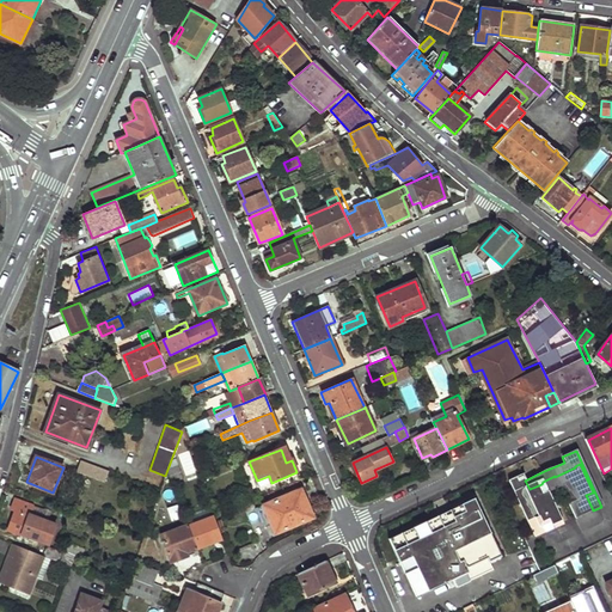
[(105,481),(109,470),(84,460),(79,471),(105,481)]
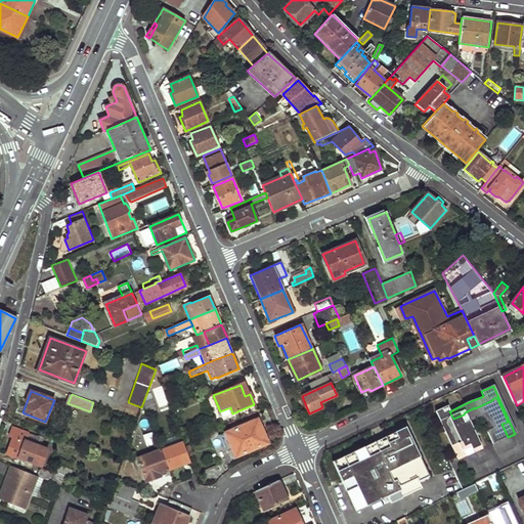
[(447,406),(435,411),(441,424),(442,423),(445,431),(444,432),(452,448),(456,450),(461,451),(464,448),(464,443),(456,427),(465,423),(478,417),(486,427),(488,430),(487,432),(492,444),(508,437),(501,424),(508,422),(496,397),(492,399),(492,400),(475,408),(475,407),(465,412),(464,415),(453,419),(449,411),(447,406)]
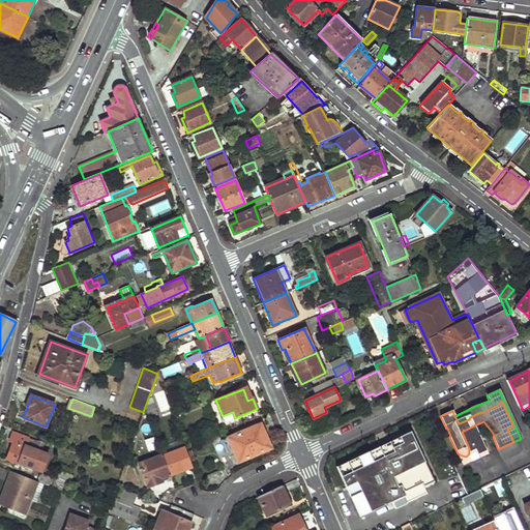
[(149,417),(158,413),(155,404),(146,407),(149,417)]
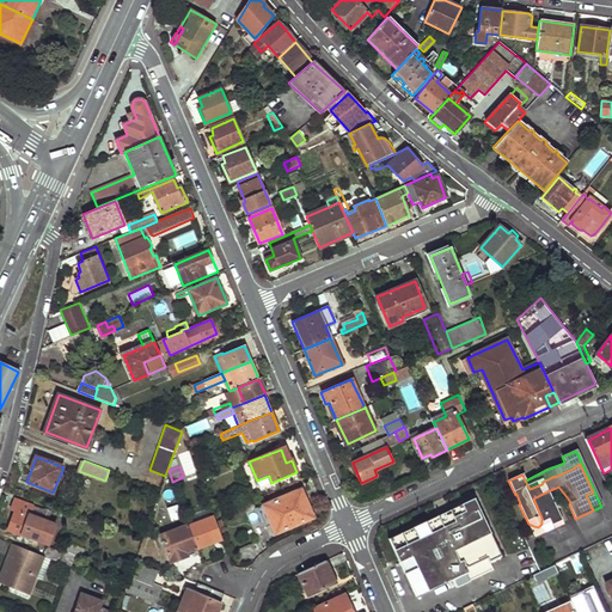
[(275,533),(313,518),(300,490),(263,505),(275,533)]
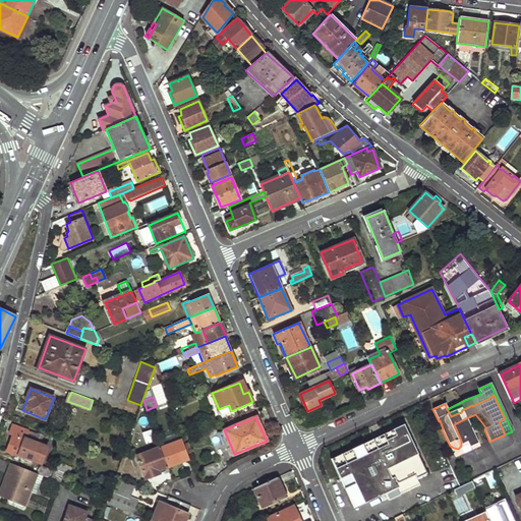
[(462,420),(454,424),(461,441),(461,446),(458,449),(454,448),(450,446),(455,458),(479,447),(473,433),(484,429),(485,427),(483,424),(466,432),(462,420)]
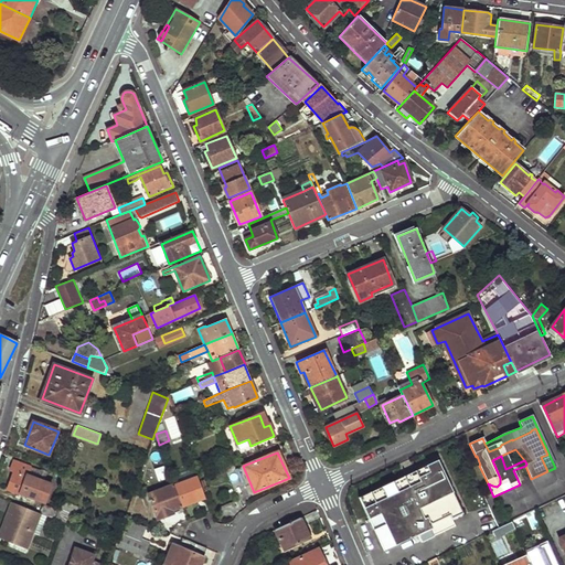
[(454,520),(464,514),(438,460),(429,465),(433,472),(432,473),(438,488),(452,516),(454,520)]
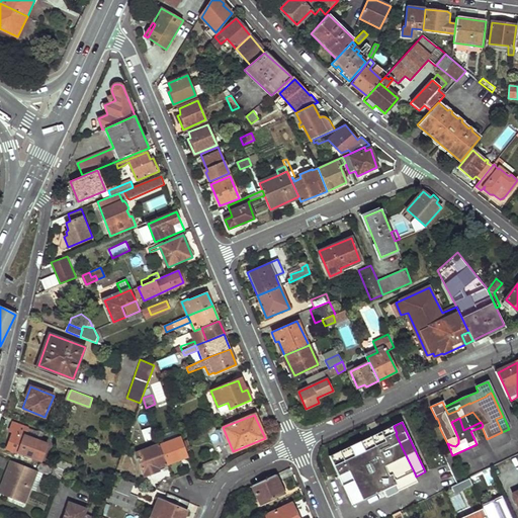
[(33,458),(39,442),(25,436),(27,429),(18,425),(15,432),(13,431),(7,448),(33,458)]
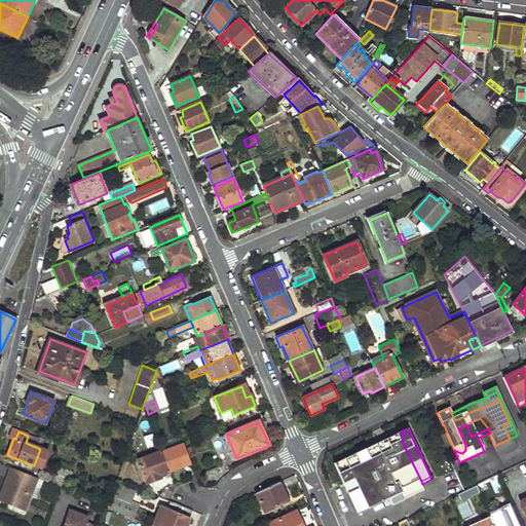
[(371,454),(402,441),(399,434),(368,447),(371,454)]
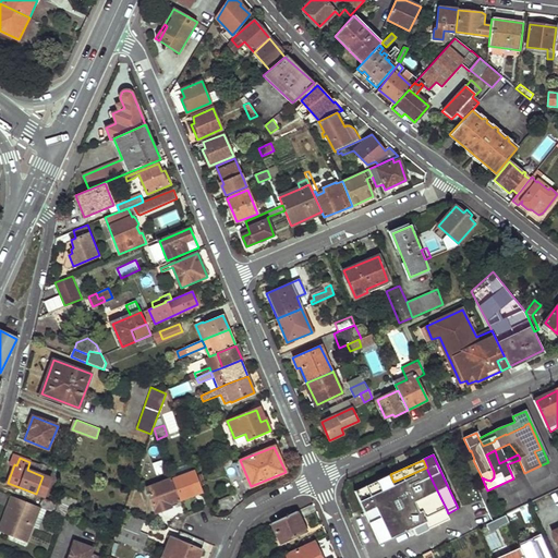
[(46,468),(29,462),(27,470),(43,476),(46,468)]
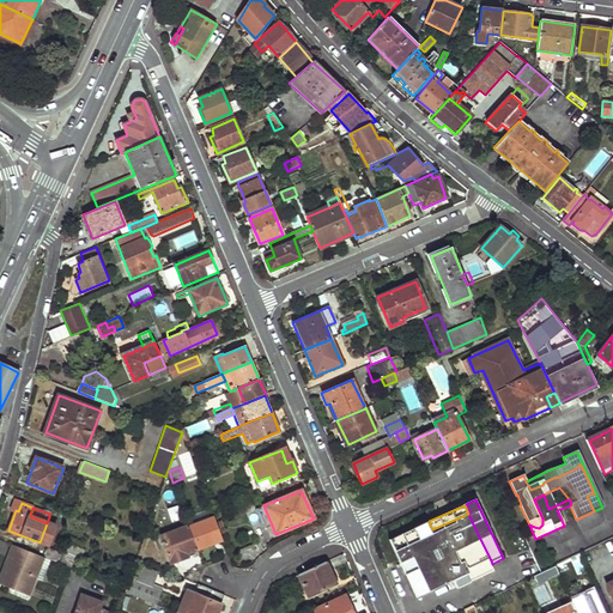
[(402,564),(475,529),(468,514),(432,529),(429,521),(390,539),(402,564)]
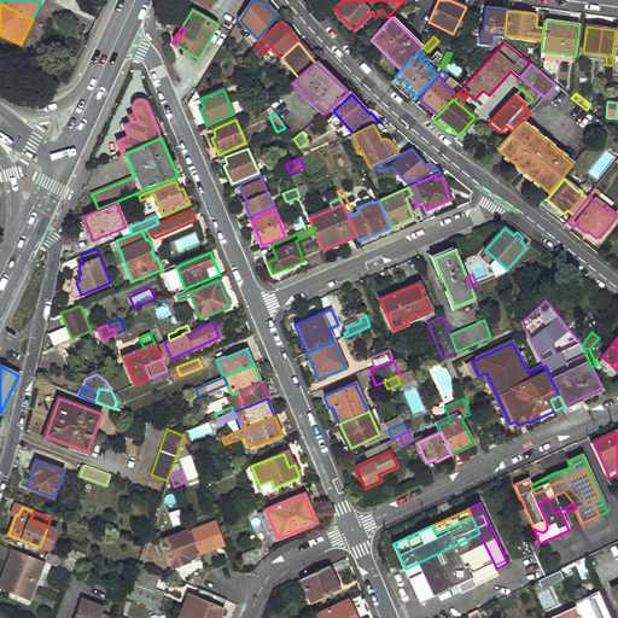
[(199,554),(225,544),(216,520),(191,530),(199,554)]
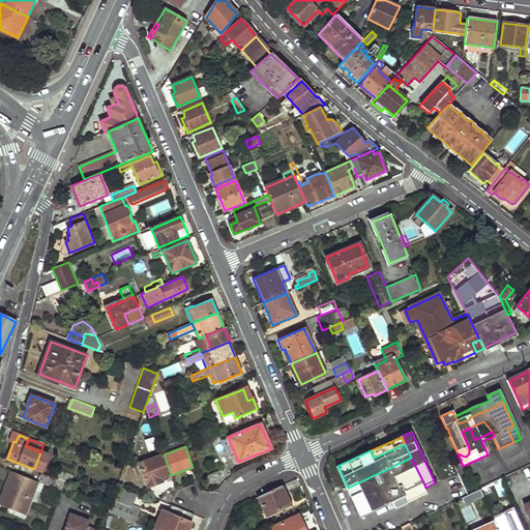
[(157,480),(171,475),(164,454),(139,464),(148,488),(157,483),(157,480)]
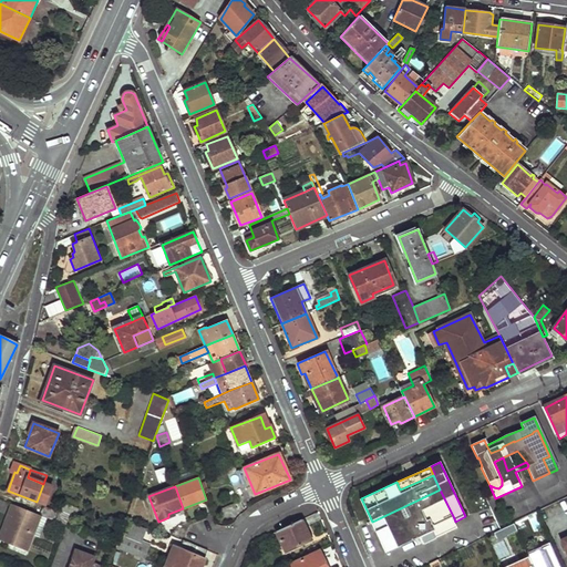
[(385,550),(454,518),(440,490),(372,522),(385,550)]
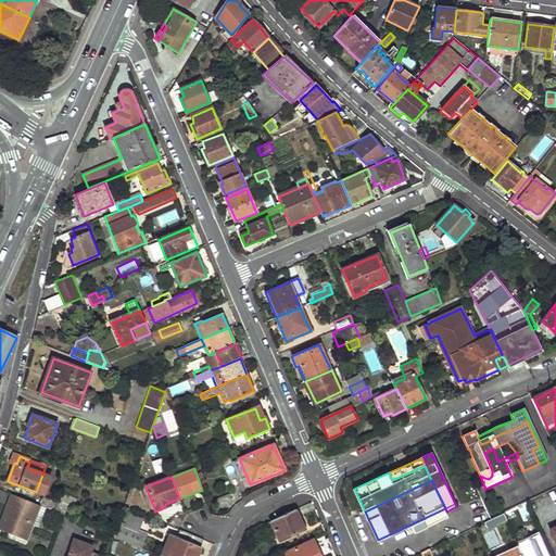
[(47,508),(40,505),(12,495),(9,503),(11,504),(2,530),(26,540),(33,523),(39,527),(47,508)]
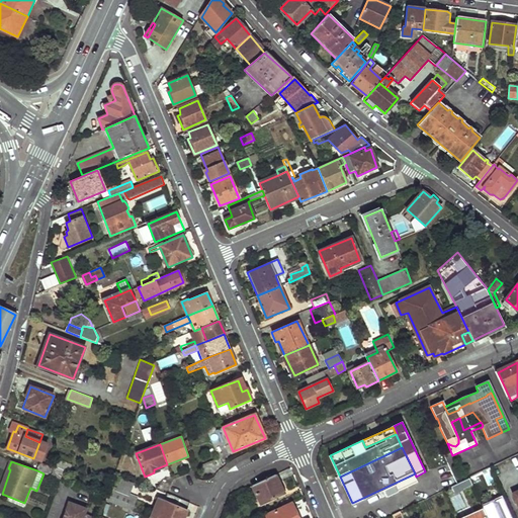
[(61,481),(64,471),(40,463),(37,470),(44,473),(61,481)]
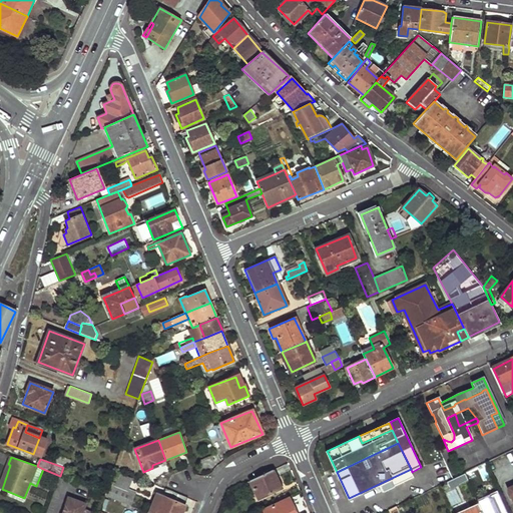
[(411,472),(412,472),(411,469),(349,498),(350,500),(381,485),(383,492),(413,478),(411,472)]
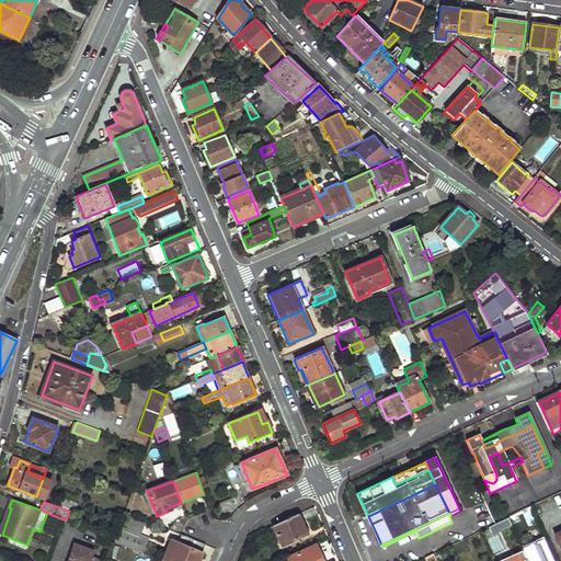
[(283,547),(310,533),(305,522),(302,523),(299,514),(273,526),(283,547)]
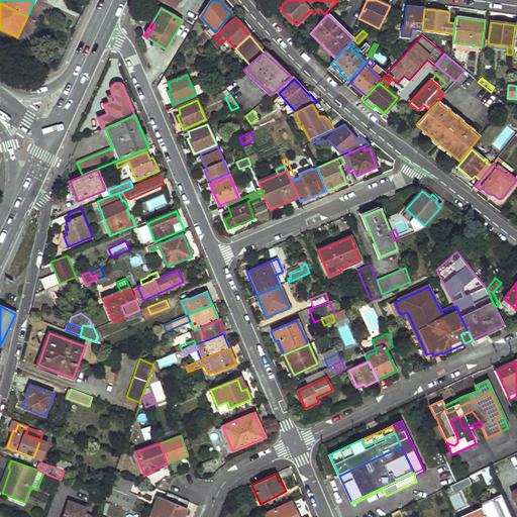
[(129,495),(133,483),(119,477),(115,489),(129,495)]
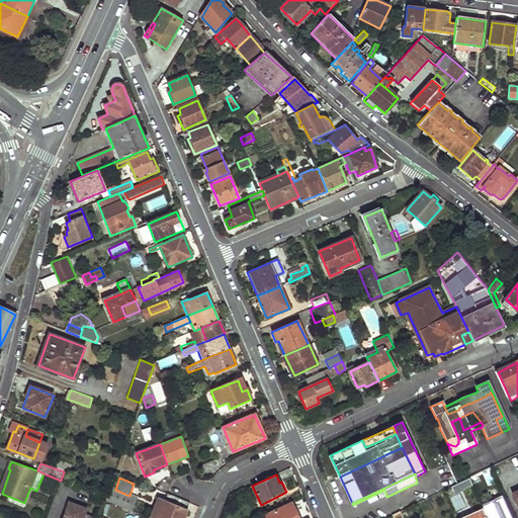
[(463,490),(471,486),(468,480),(460,484),(463,490)]
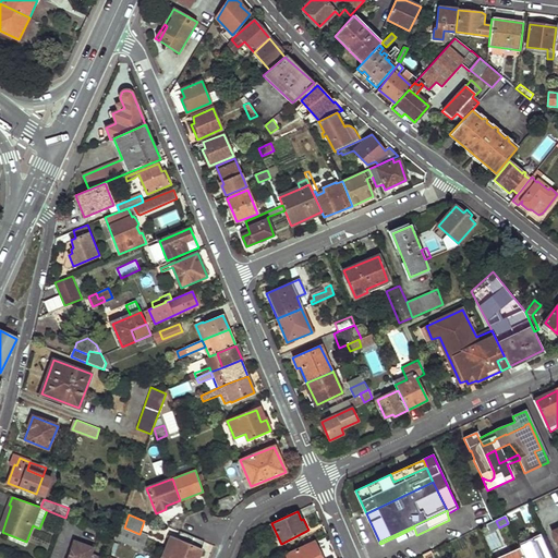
[(141,550),(145,536),(140,534),(124,528),(118,525),(113,540),(141,550)]
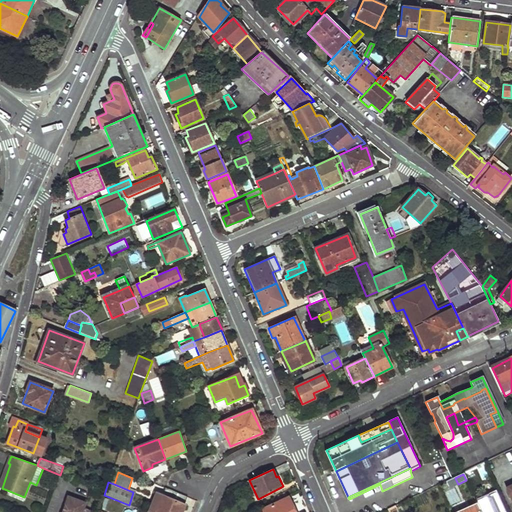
[(181,511),(188,497),(165,487),(154,511),(181,511)]
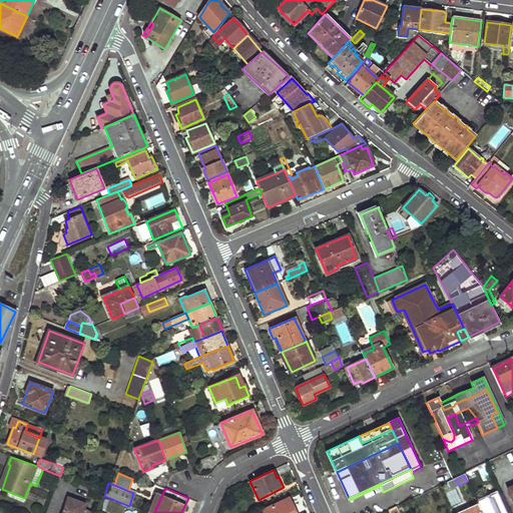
[(85,503),(67,496),(60,512),(97,512),(83,507),(85,503)]
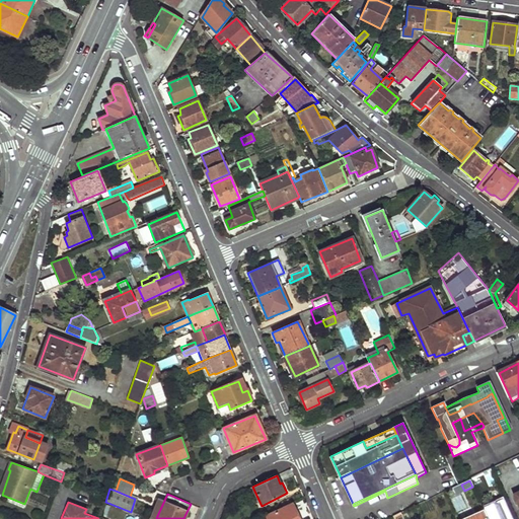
[(507,518),(501,504),(484,511),(487,518),(507,518)]
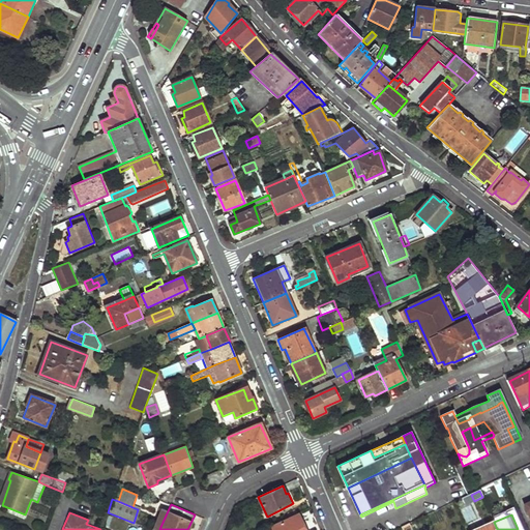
[(271,529),(305,529),(299,516),(270,528),(271,529)]
